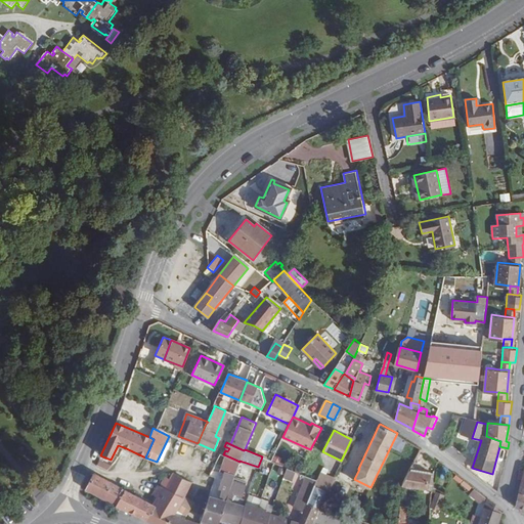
[(455,451),(451,455),(461,463),(464,457),(455,451)]
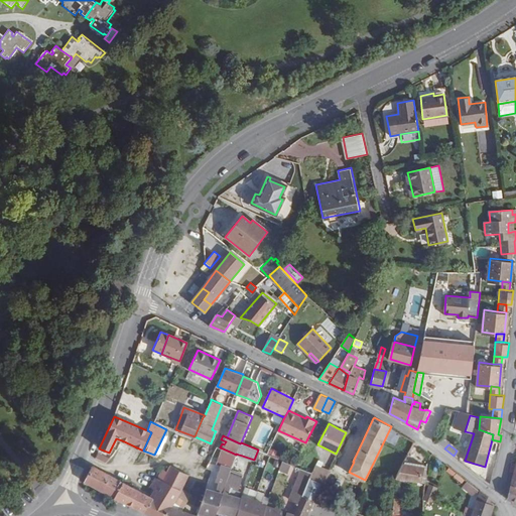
[(223,448),(218,464),(220,465),(230,469),(233,462),(234,459),(236,455),(232,453),(223,448)]
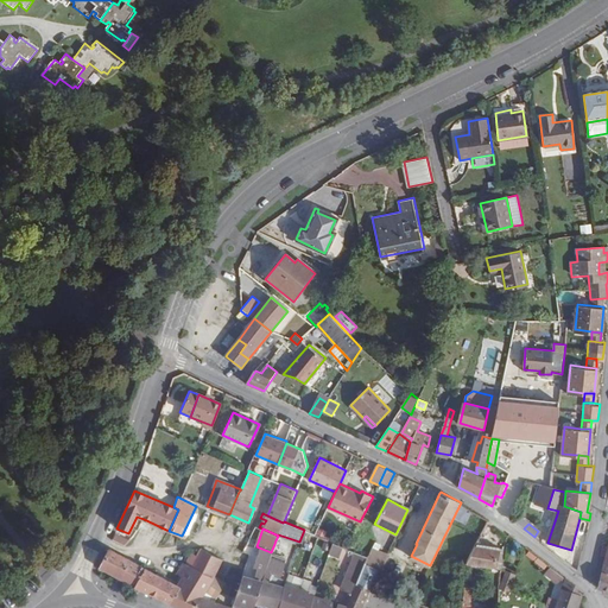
[(312,586),(329,540),(322,537),(311,567),(305,564),(303,569),(301,568),(296,580),(312,586)]
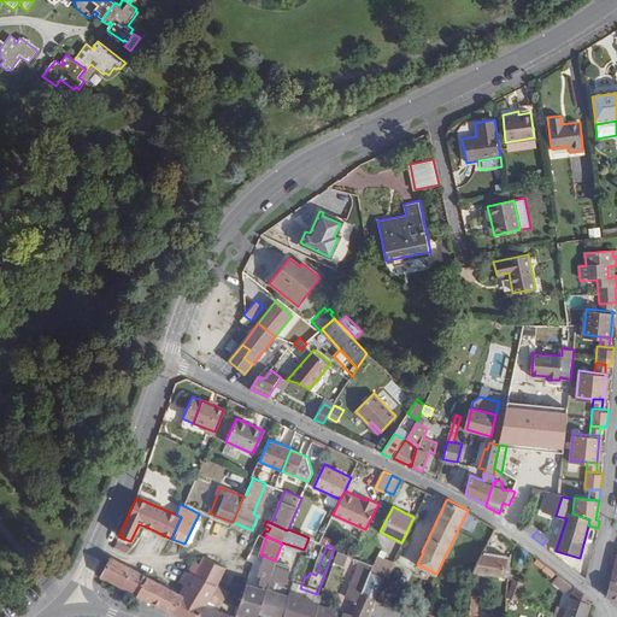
[(346,562),(348,553),(338,550),(334,562),(345,565),(346,562)]
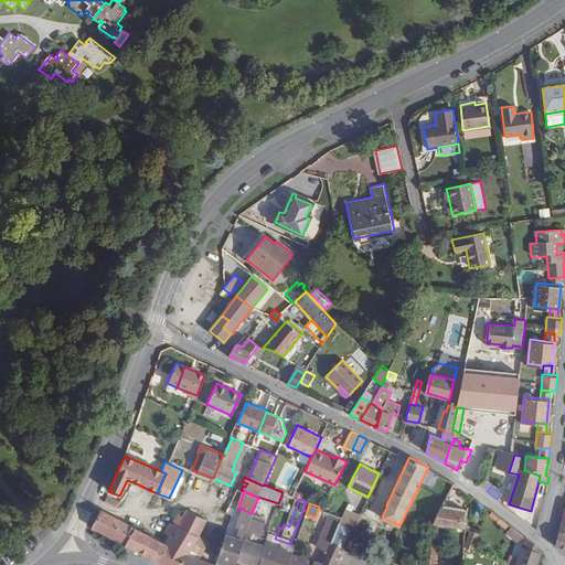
[(234,564),(233,564),(287,564),(291,554),(287,553),(288,550),(265,543),(264,545),(260,544),(260,536),(269,511),(255,505),(252,513),(248,524),(234,564)]
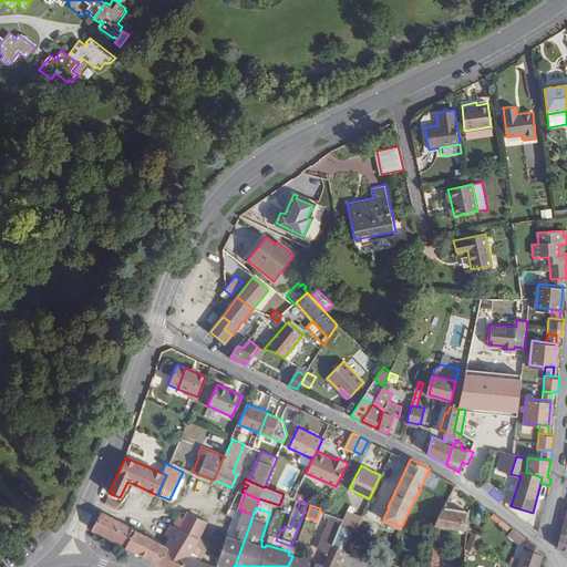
[(329,521),(332,514),(325,511),(320,508),(318,516),(329,521)]
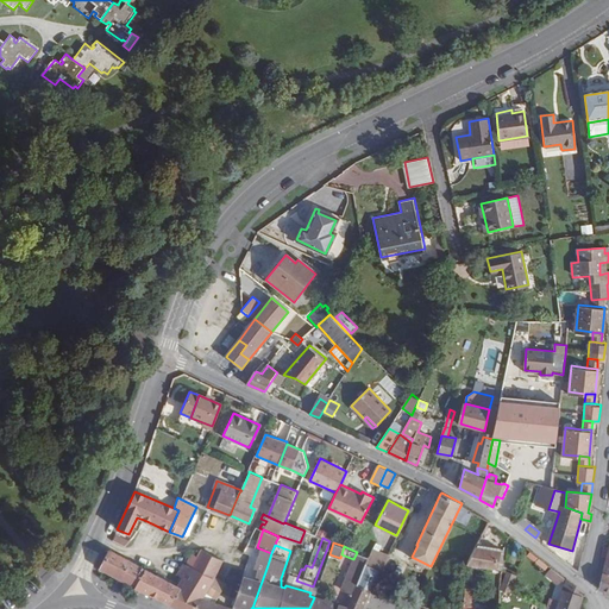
[(372,547),(369,557),(365,564),(380,570),(383,563),(387,553),(372,547)]
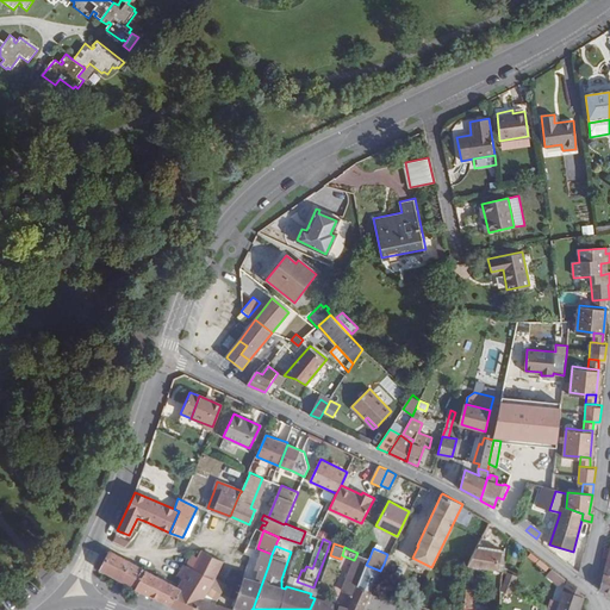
[(477,548),(467,565),(468,566),(498,571),(500,552),(477,548)]
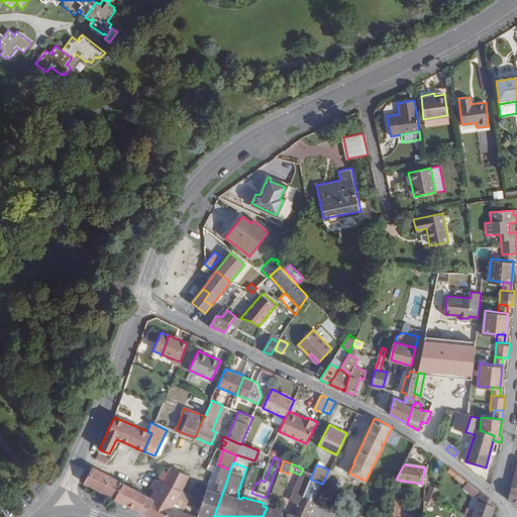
[(158,491),(163,481),(181,490),(189,475),(171,466),(168,473),(164,470),(159,479),(156,478),(150,487),(152,488),(158,491)]
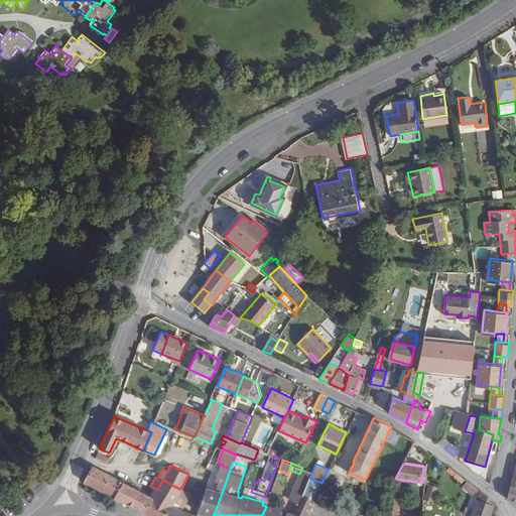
[(215,492),(206,488),(205,493),(201,505),(200,507),(204,508),(203,512),(214,515),(227,479),(230,469),(220,465),(214,482),(218,482),(215,492)]
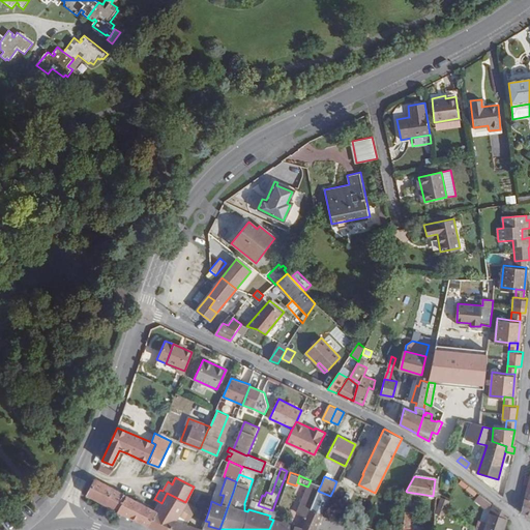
[(117,510),(126,495),(95,478),(87,495),(117,510)]
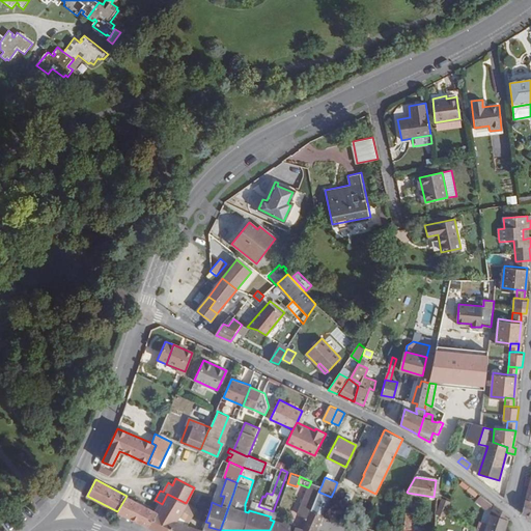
[(318,492),(322,485),(311,481),(308,487),(298,513),(308,518),(311,509),(318,492)]
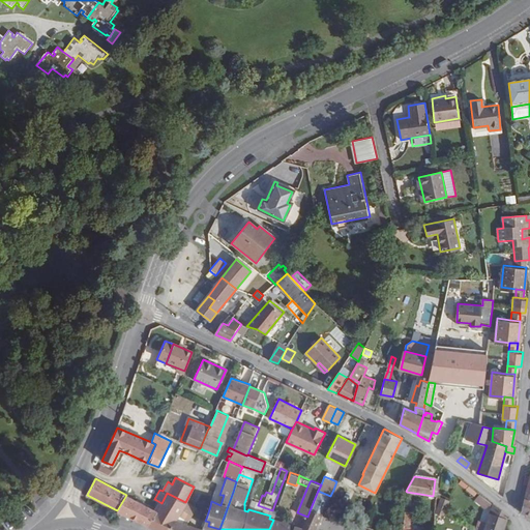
[(302,528),(301,529),(315,529),(323,513),(324,513),(331,496),(330,496),(318,491),(311,508),(307,517),(302,528)]
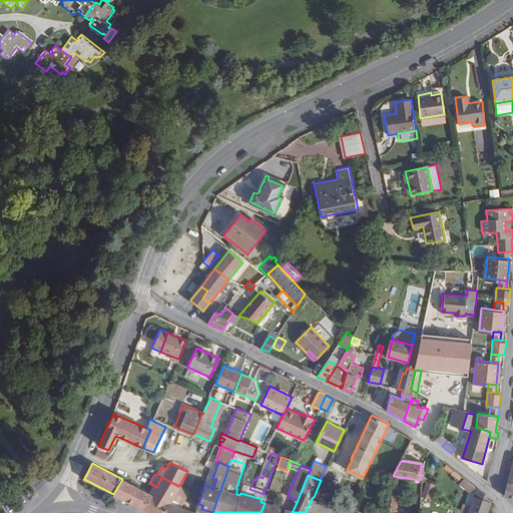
[(161,477),(156,487),(152,494),(144,509),(153,512),(163,512),(168,502),(170,503),(173,498),(179,486),(161,477)]
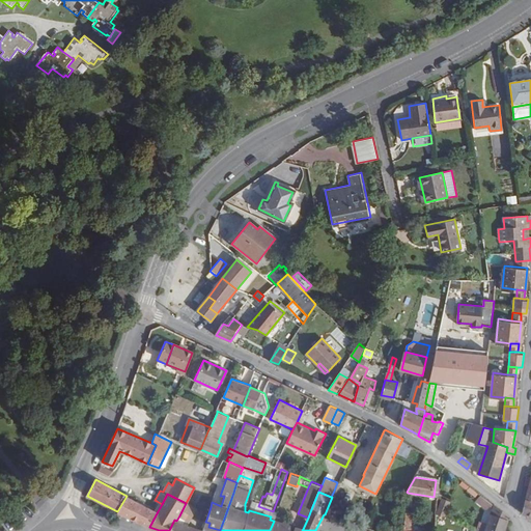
[(493,502),(492,502),(487,499),(481,494),(476,500),(487,509),(493,502)]
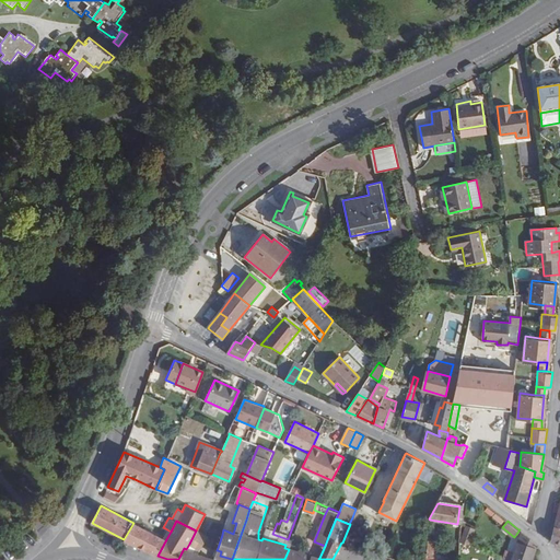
[(146,529),(133,523),(124,539),(158,556),(166,539),(161,537),(158,536),(146,529)]
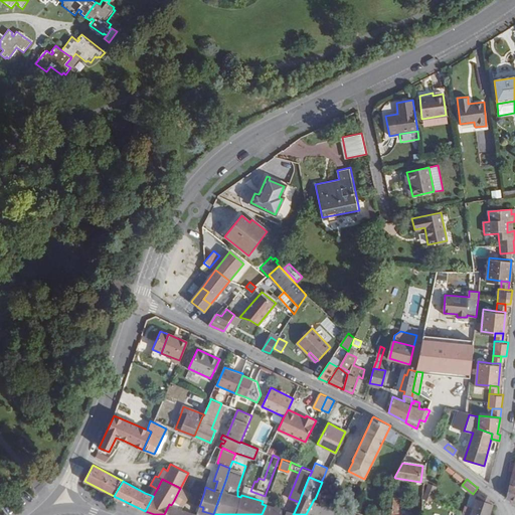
[(433,500),(438,486),(428,483),(423,497),(431,500),(433,500)]
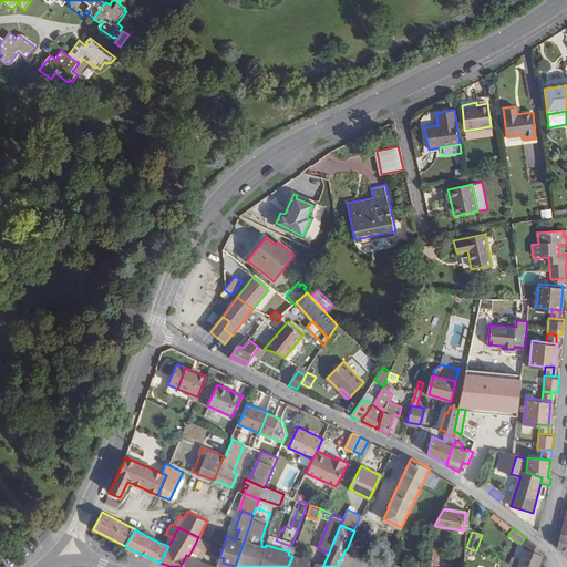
[(168,546),(173,538),(167,535),(163,544),(168,546)]
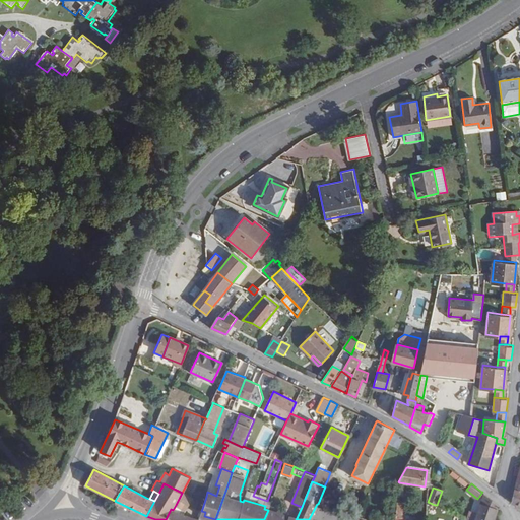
[(192,498),(187,496),(182,493),(176,505),(182,508),(186,510),(192,499),(192,498)]
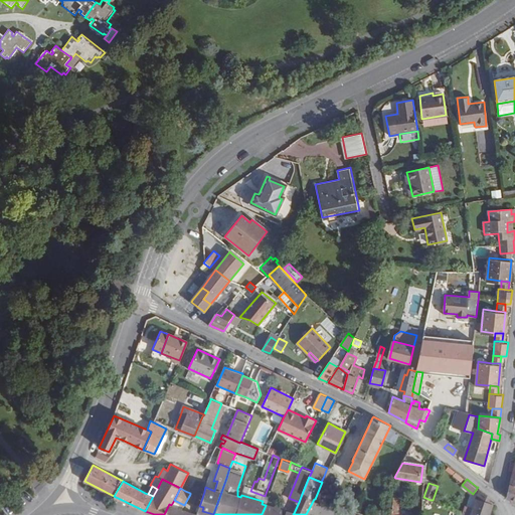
[(488,514),(493,503),(494,501),(479,489),(473,507),(471,514),(488,514)]
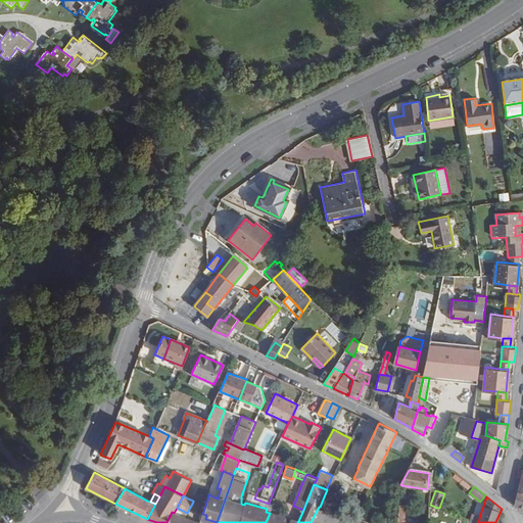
[(406,522),(407,506),(400,505),(399,505),(396,522),(413,522),(414,522),(406,522)]
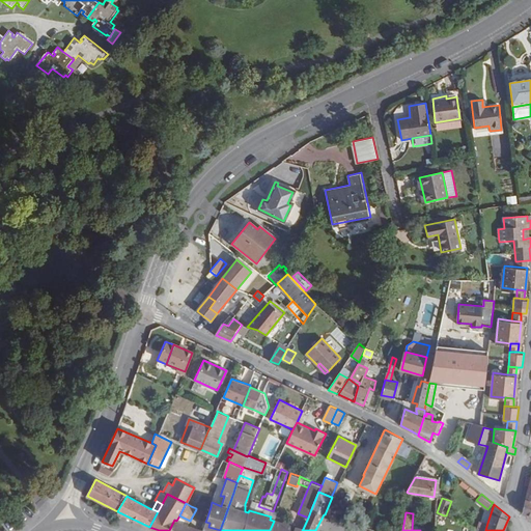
[(176,521),(174,520),(169,530),(203,530),(184,524),(176,521)]
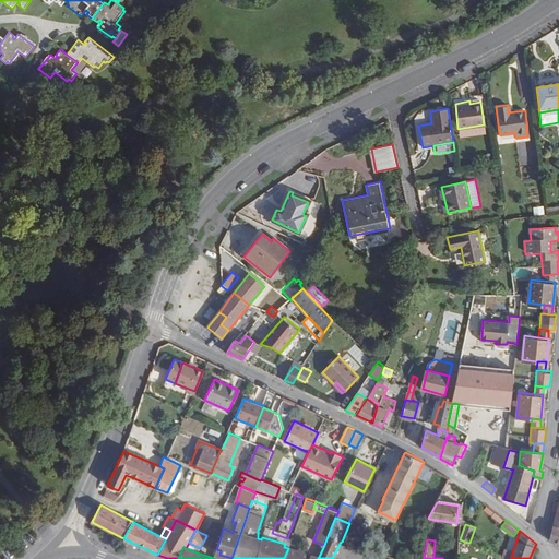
[(318,558),(319,557),(288,548),(284,558),(318,558)]
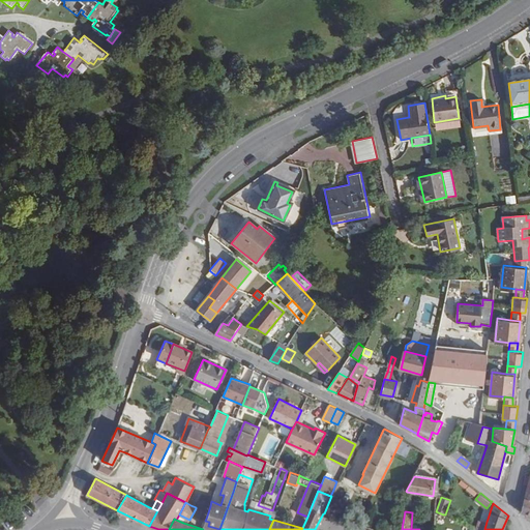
[(484,529),(487,522),(479,521),(475,529),(484,529)]
